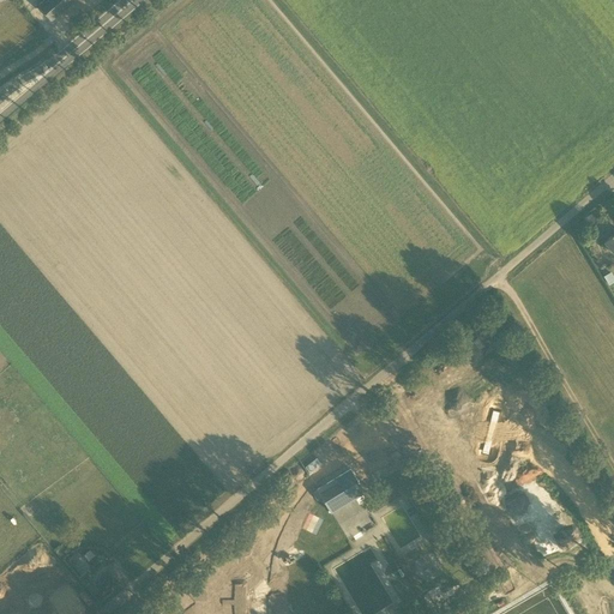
[(43,0),(38,4),(52,19),(74,0),(43,0)]
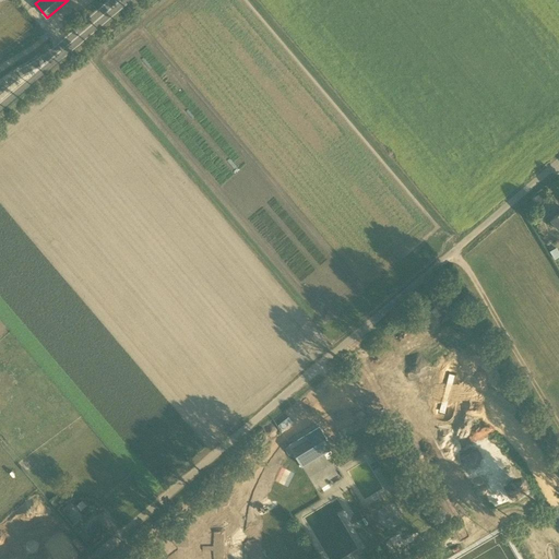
[(431,420),(427,423),(439,447),(443,444),(431,420)]
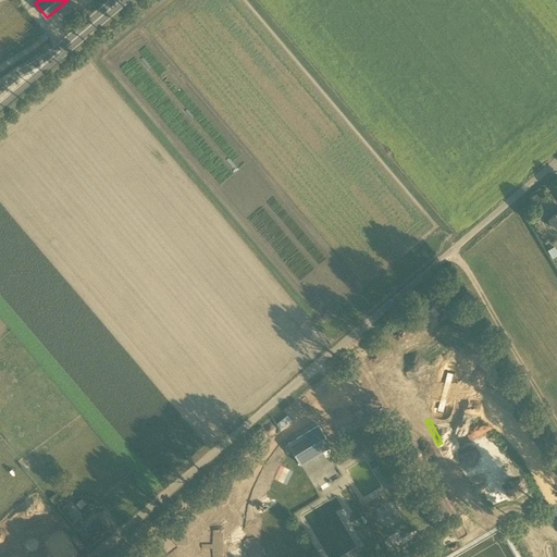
[(322,453),(331,447),(318,425),(287,444),(300,466),(299,463),(321,450),(322,453)]
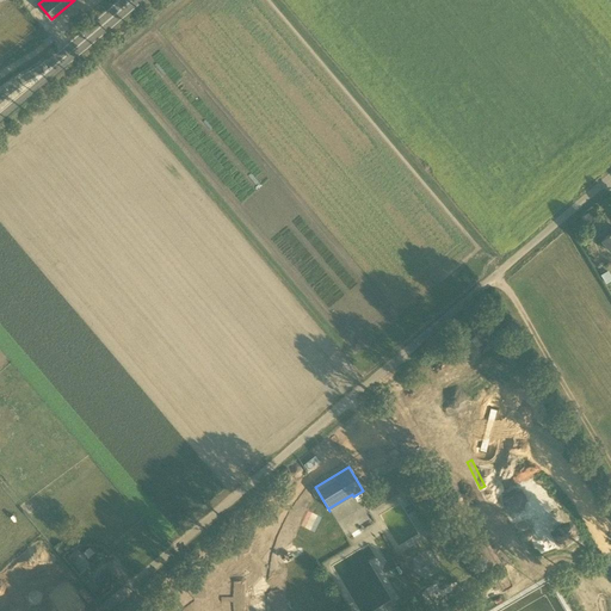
[(359,500),(349,506),(362,528),(372,522),(359,500)]
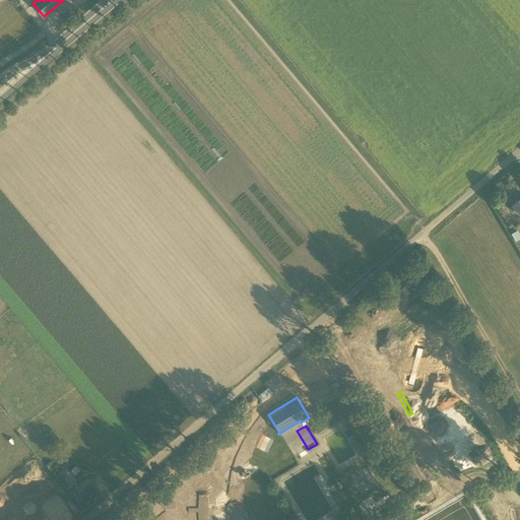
[(282,434),(287,444),(297,438),(291,429),(282,434)]
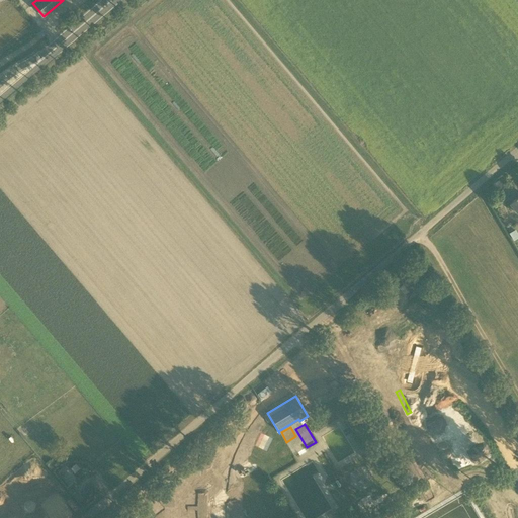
[(292,451),(301,446),(296,437),(286,442),(292,451)]
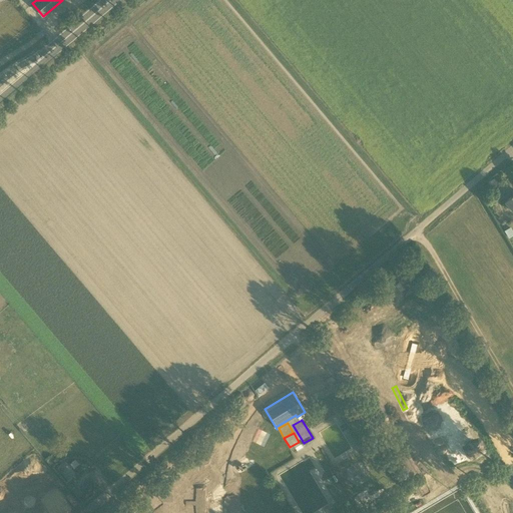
[(67,479),(73,475),(62,462),(57,466),(67,479)]
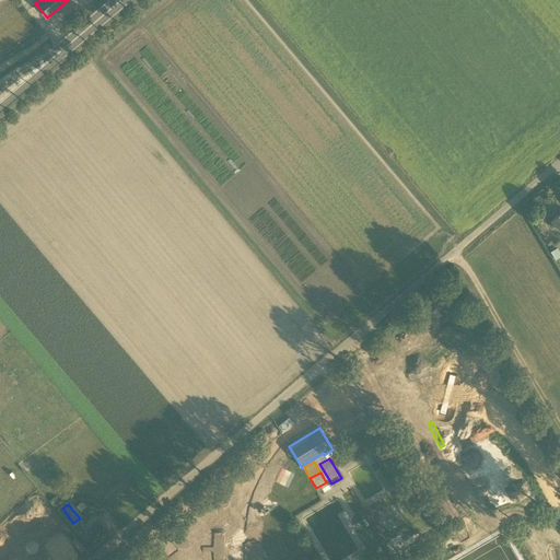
[(83,540),(89,537),(81,521),(76,524),(83,540)]
